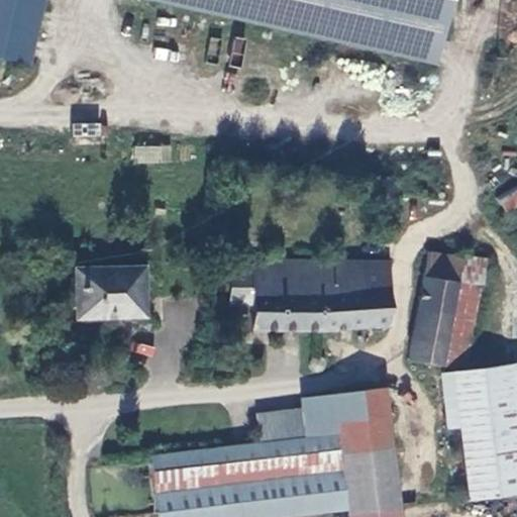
[(45,0),(0,0),(0,59),(32,66),(45,0)]
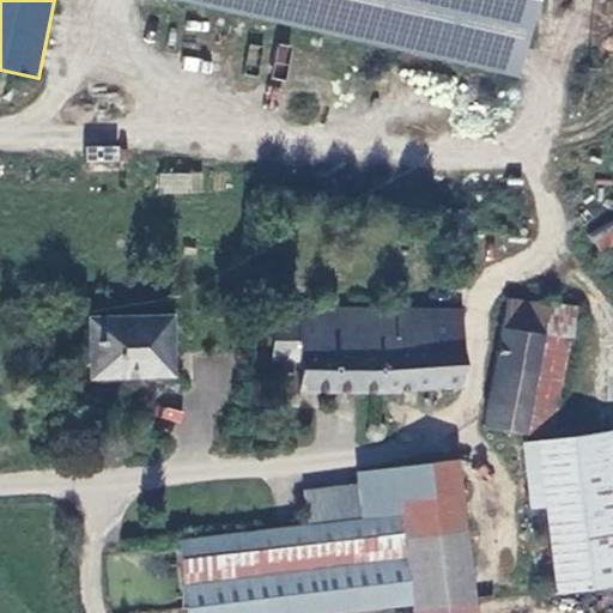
[(162,0),(162,4),(527,73),(540,0),(162,0)]
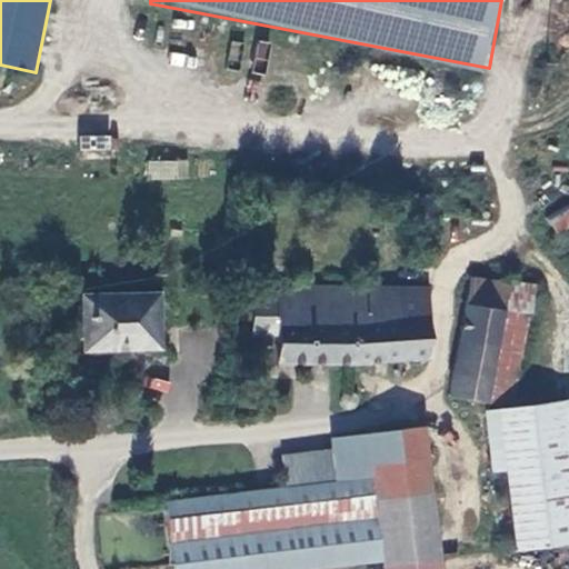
[(80,133),(80,155),(111,156),(111,135),(80,133)]
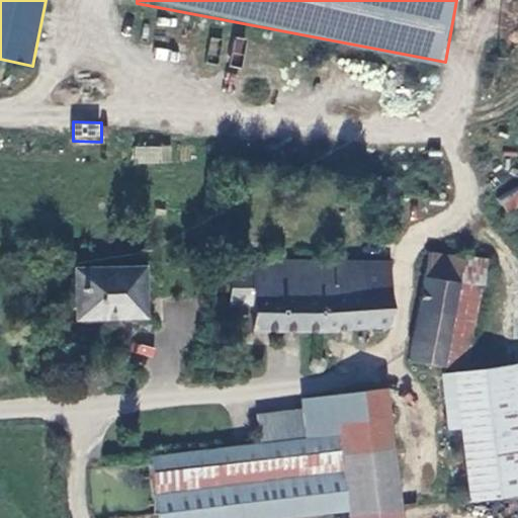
[(133,146),(132,162),(170,164),(171,147),(133,146)]
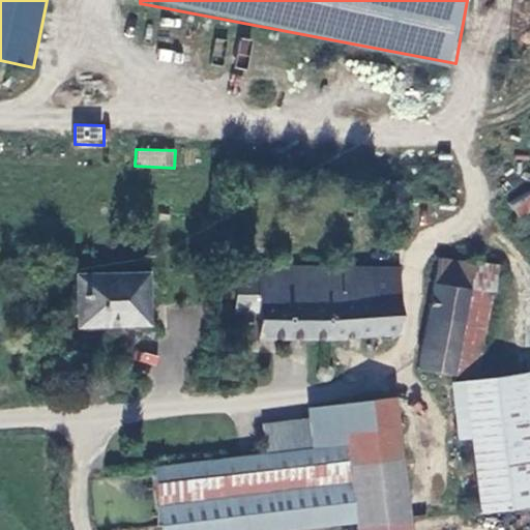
[(514,214),(529,209),(529,190),(509,198),(514,214)]
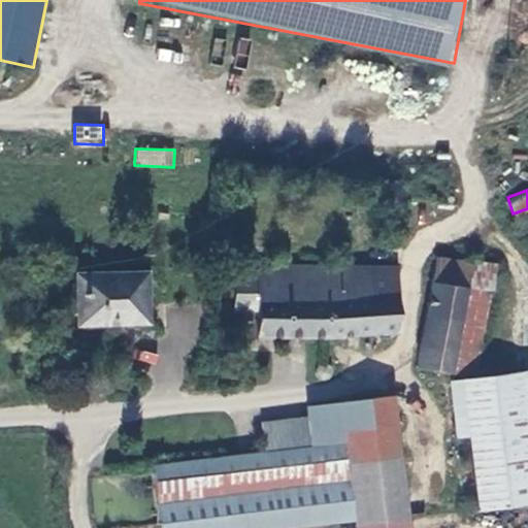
[(375,295),(375,269),(263,269),(262,275),(260,310),(259,335),(323,336),(401,331),(401,295),(375,295)]
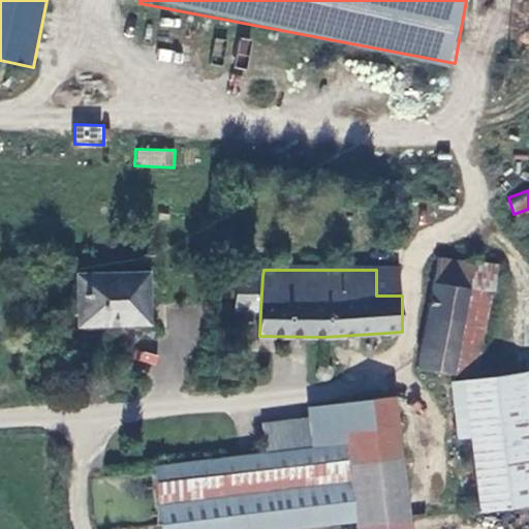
[(376,270),(376,296),(402,296),(403,270),(400,270),(376,270)]
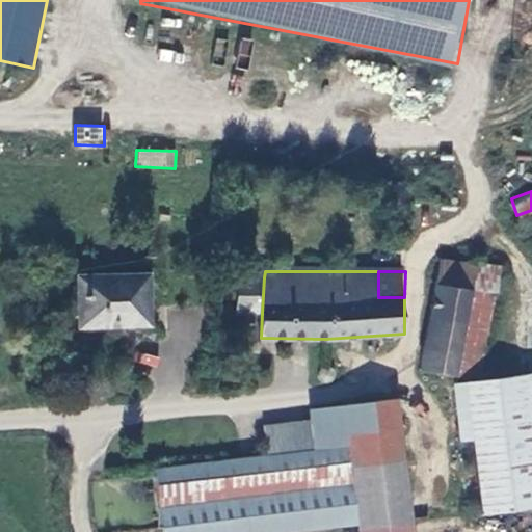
[(151,321),(151,273),(80,274),(80,324),(151,321)]
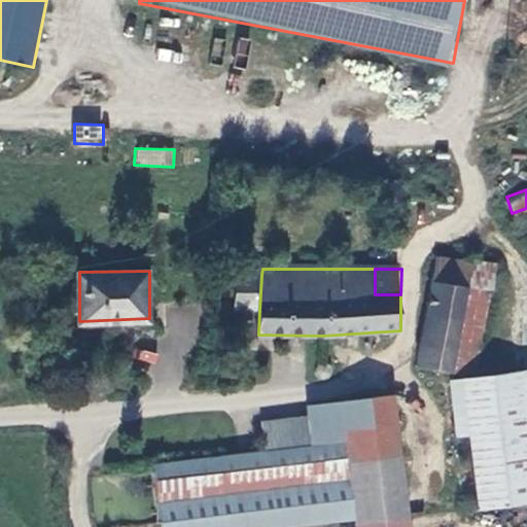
[(240,273),(237,309),(259,310),(261,275),(240,273)]
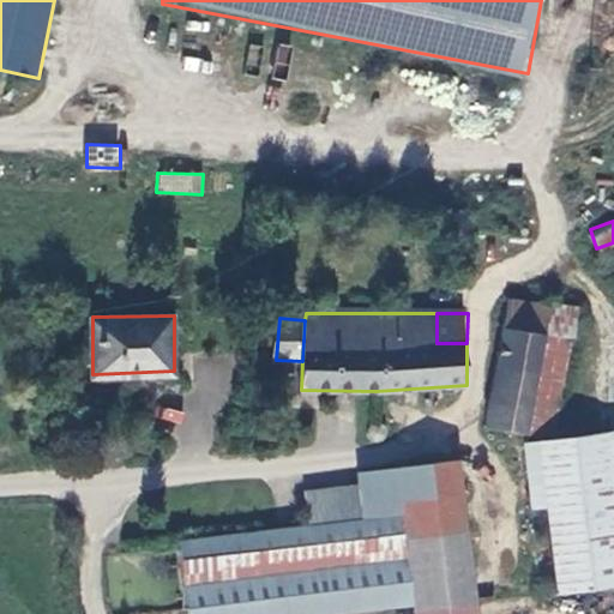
[(524,437),(547,344),(549,331),(531,327),(528,341),(507,336),(486,427),(524,437)]
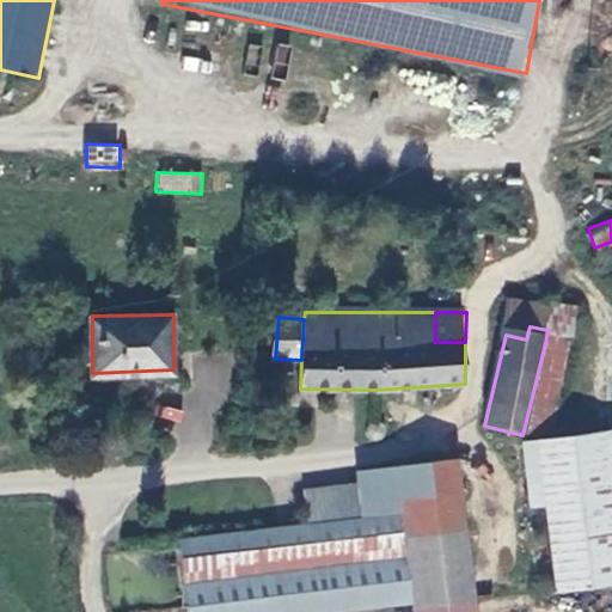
[(573,352),(545,343),(522,435),(539,442),(549,441),(573,352)]
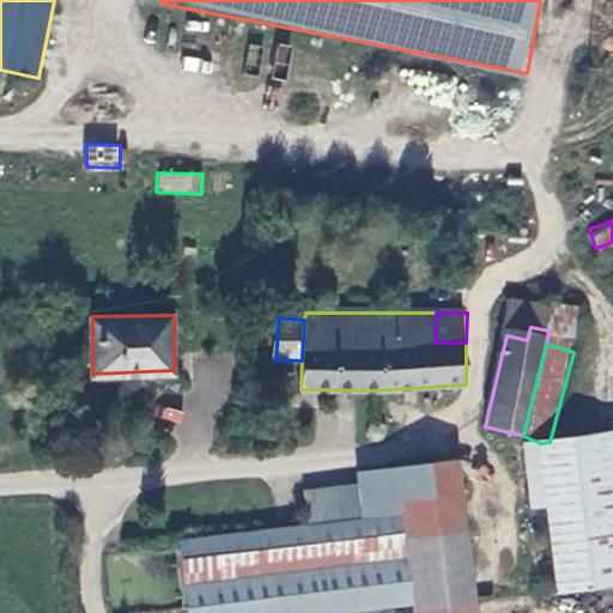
[(386,419),(380,417),(374,419),(371,425),(371,431),(375,435),(381,437),(387,432),(389,426),(386,419)]
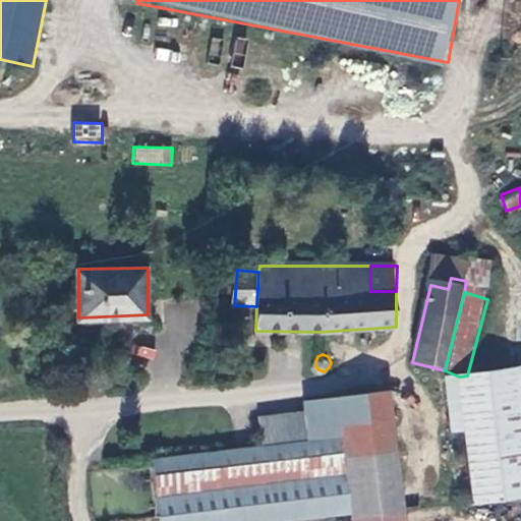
[(459,377),(472,503),(520,496),(520,368),(467,375),(459,377)]
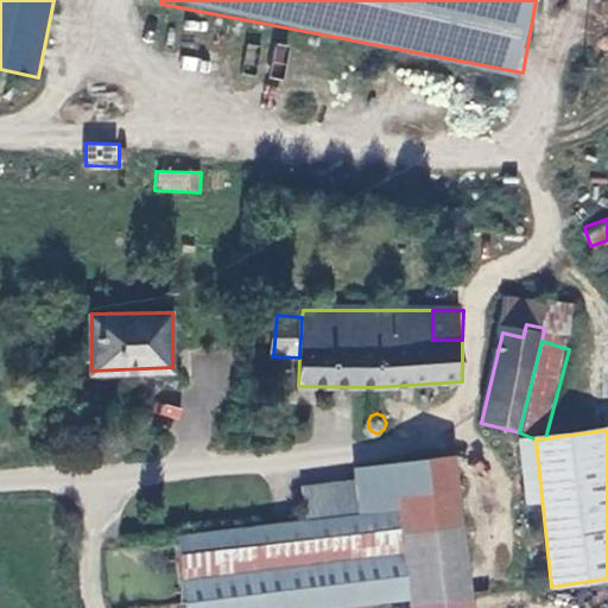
[(406,572),(410,602),(469,596),(451,454),(393,462),(398,507),(406,572)]
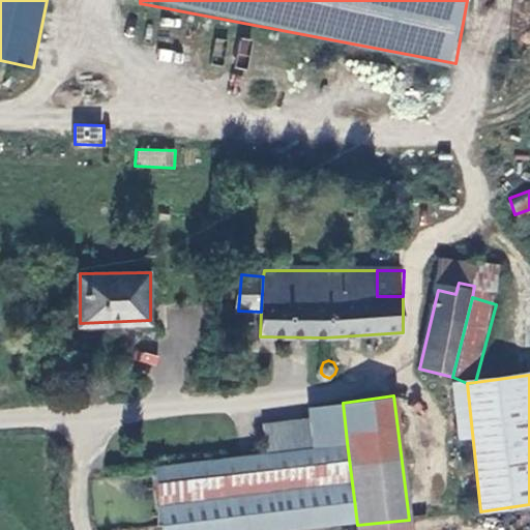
[(343,403),(310,406),(312,417),(315,446),(347,442),(343,403)]
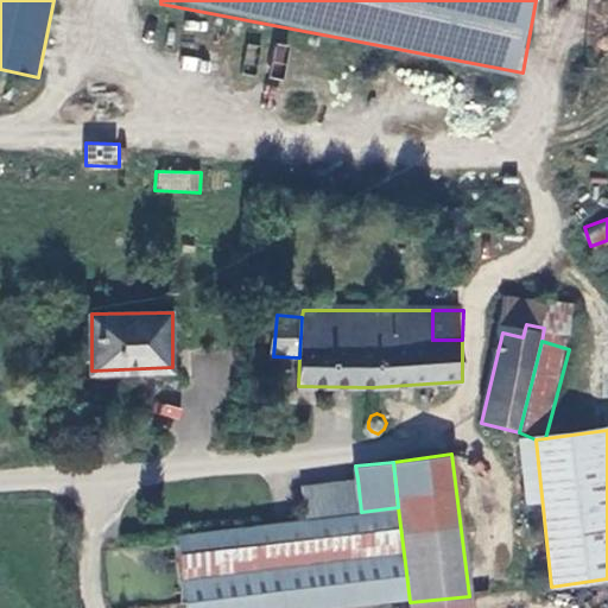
[(303,486),(308,519),(361,512),(358,479),(303,486)]
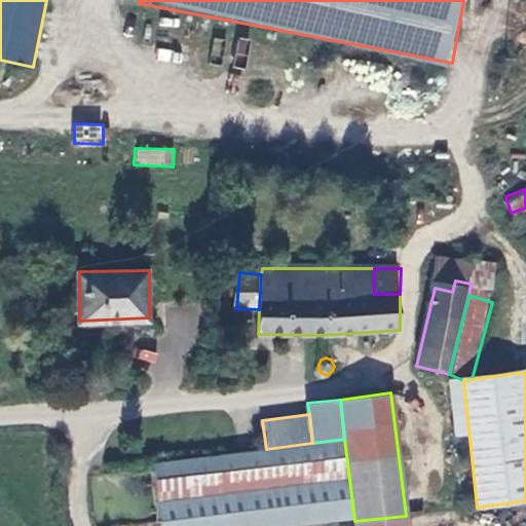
[(351,495),(344,439),(312,443),(266,449),(154,463),(162,520),(351,495)]
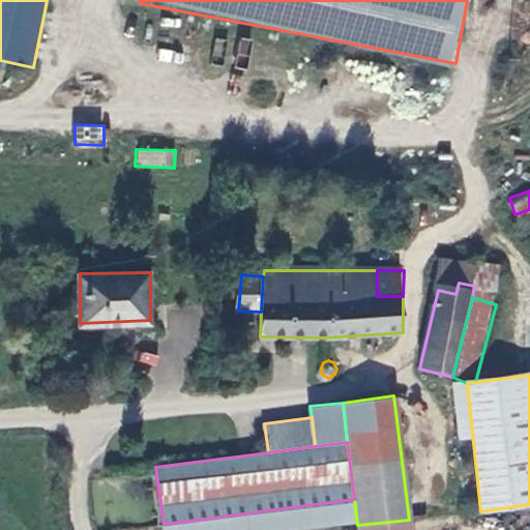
[(410,529),(409,520),(357,525),(358,529),(410,529)]
